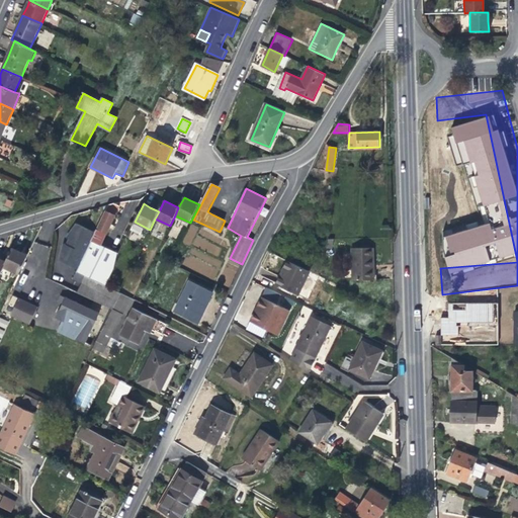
[(107,205),(97,229),(92,241),(102,246),(112,224),(119,207),(114,205),(107,205)]
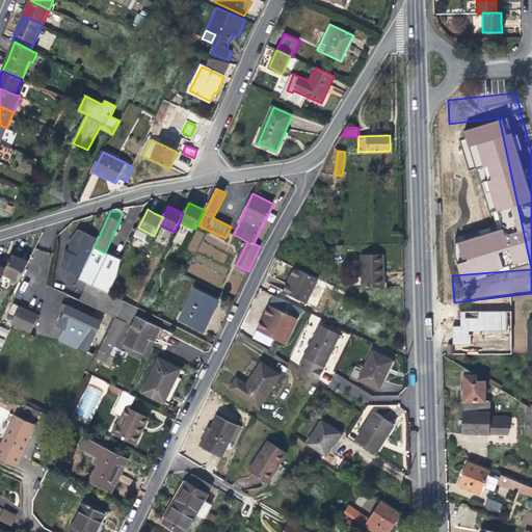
[(76,287),(121,311),(125,301),(122,299),(109,293),(80,278),(95,247),(100,235),(87,229),(81,241),(64,276),(78,284),(76,287)]
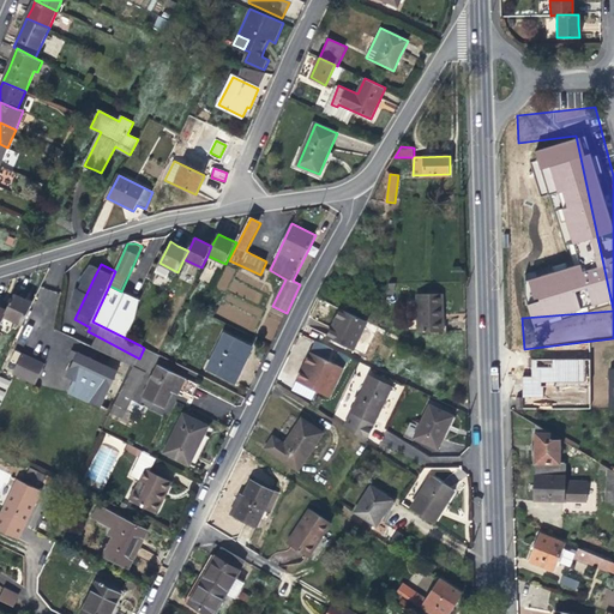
[(226,292),(235,270),(227,265),(216,287),(226,292)]
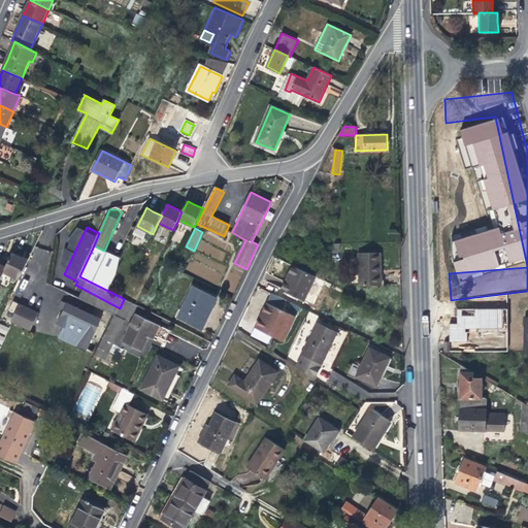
[(121,258),(104,251),(94,245),(79,276),(108,291),(116,275),(119,262),(121,258)]
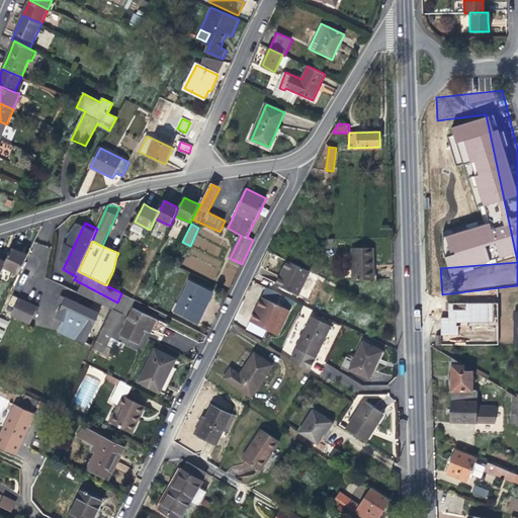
[(373,248),(352,249),(353,279),(374,279),(374,267),(373,248)]
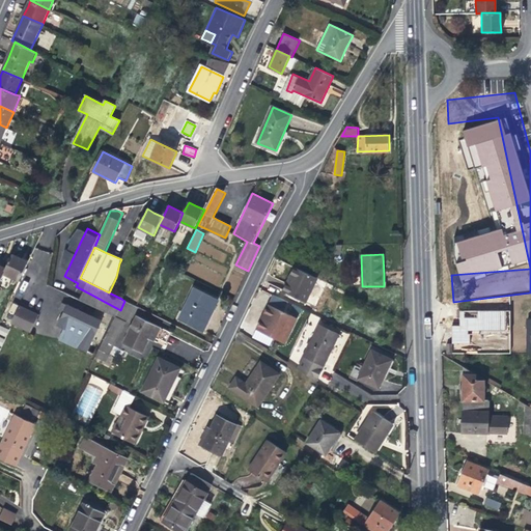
[(12,255),(6,269),(4,273),(20,280),(28,262),(20,258),(12,255)]
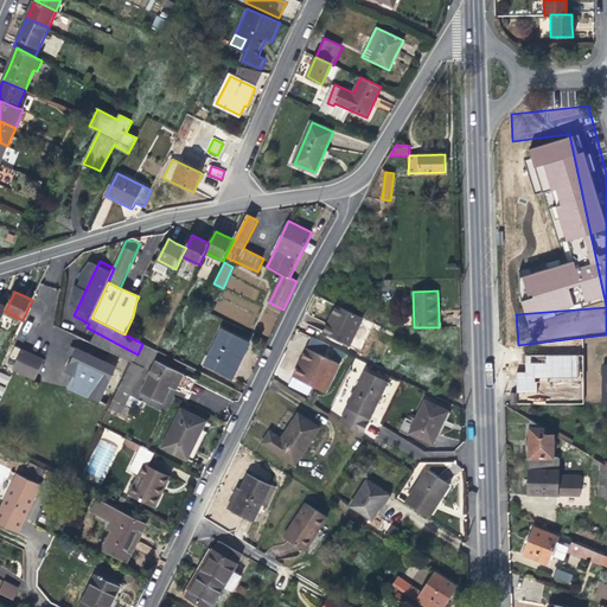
[(350,345),(363,318),(338,306),(330,321),(325,333),(350,345)]
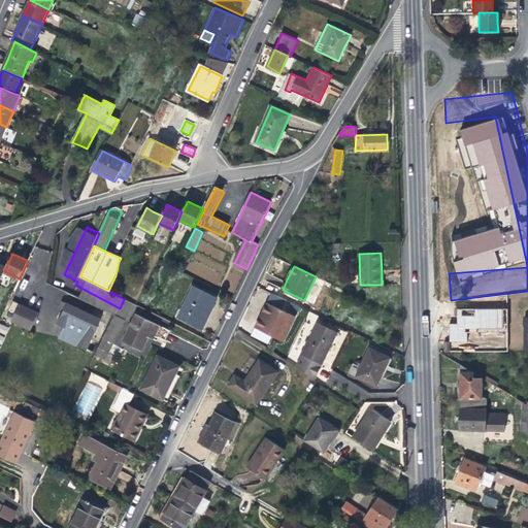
[(193,287),(178,317),(203,329),(212,310),(218,299),(193,287)]
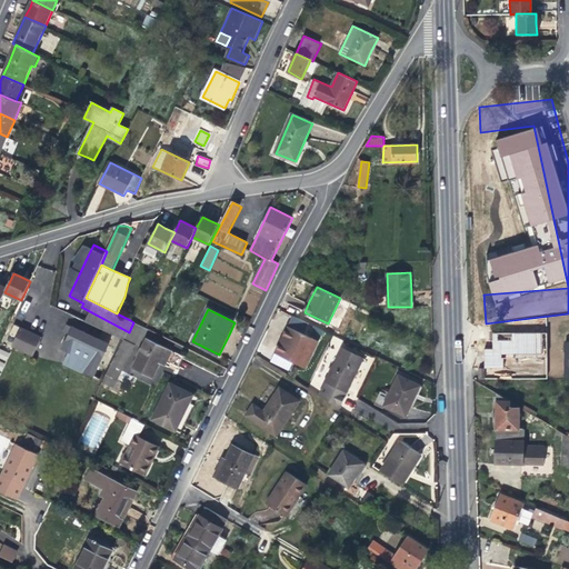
[(147,329),(133,322),(129,332),(125,340),(107,375),(118,381),(136,346),(139,347),(148,329),(147,329)]
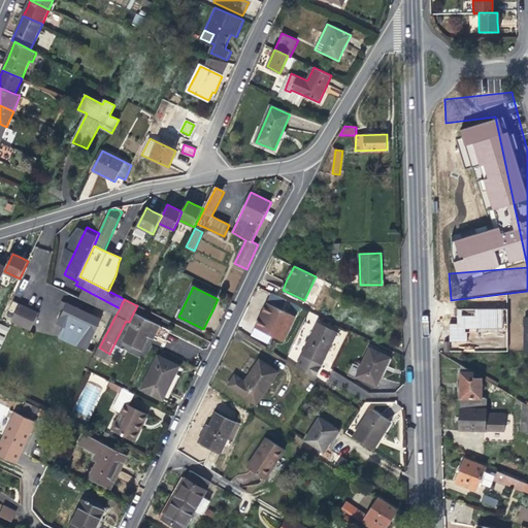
[(263,314),(255,329),(284,343),(300,309),(291,305),(288,311),(268,302),(263,314)]
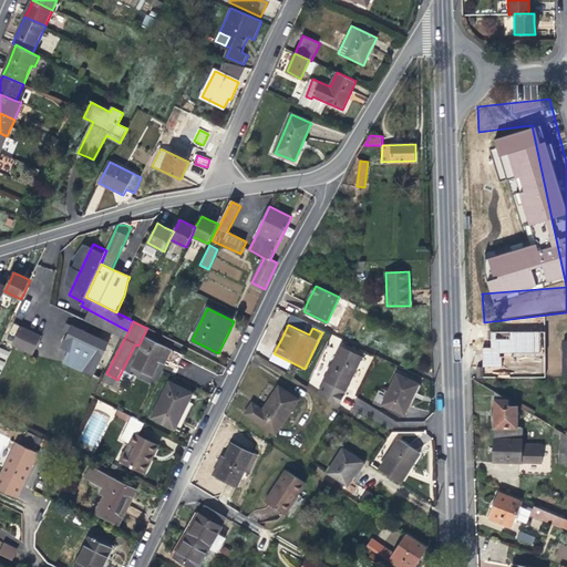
[(72,328),(68,326),(65,331),(69,333),(61,349),(72,354),(76,347),(92,353),(83,372),(93,377),(98,367),(99,367),(109,344),(72,328)]
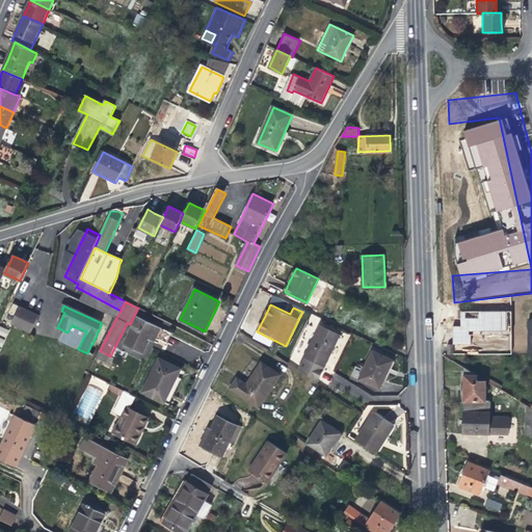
[(32,334),(41,316),(30,311),(20,307),(11,323),(32,334)]
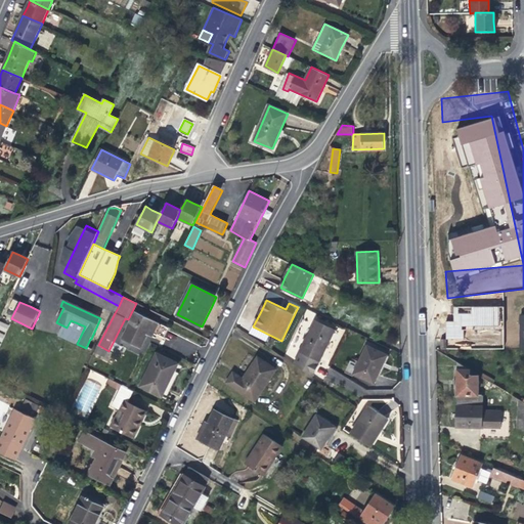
[(135,313),(123,338),(141,347),(148,334),(151,336),(154,333),(158,324),(135,313)]
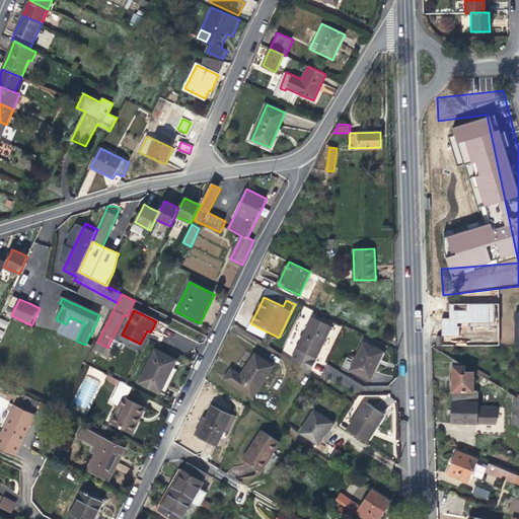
[(0,326),(6,328),(8,321),(0,318),(0,326)]
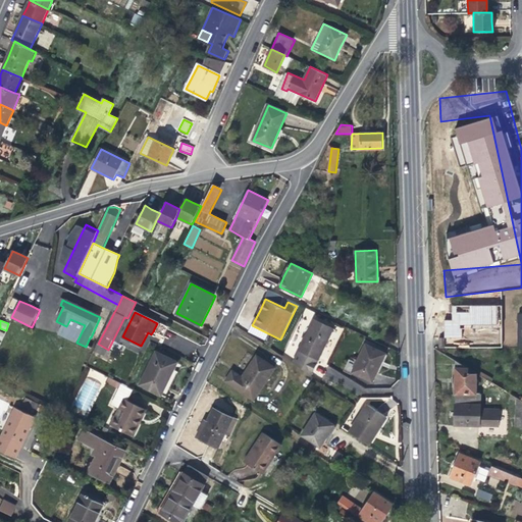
[(314,320),(300,351),(294,364),(311,376),(318,360),(333,329),(314,320)]
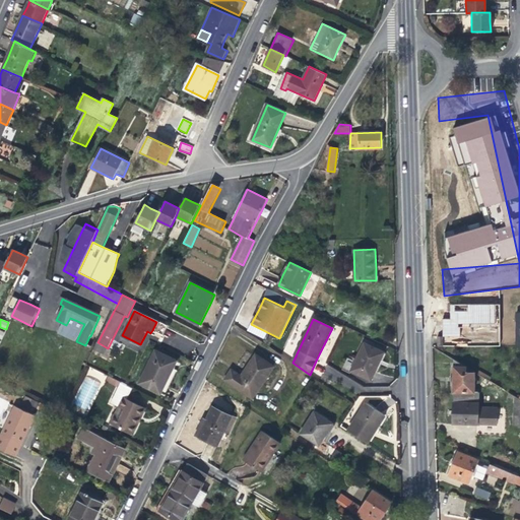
[(364,343),(350,371),(371,380),(379,364),(384,352),(364,343)]
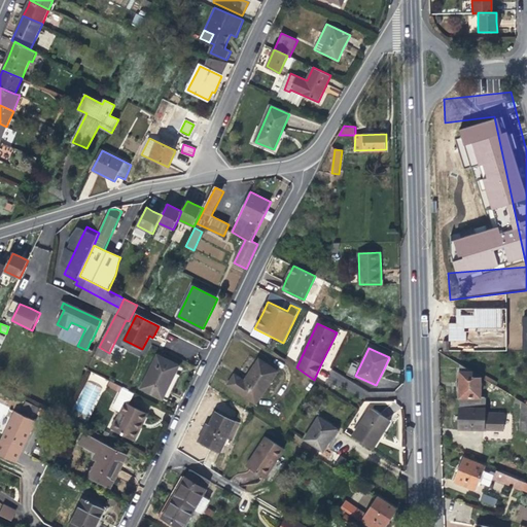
[(179,366),(157,356),(142,387),(142,388),(163,398),(163,397),(172,381),(179,366)]
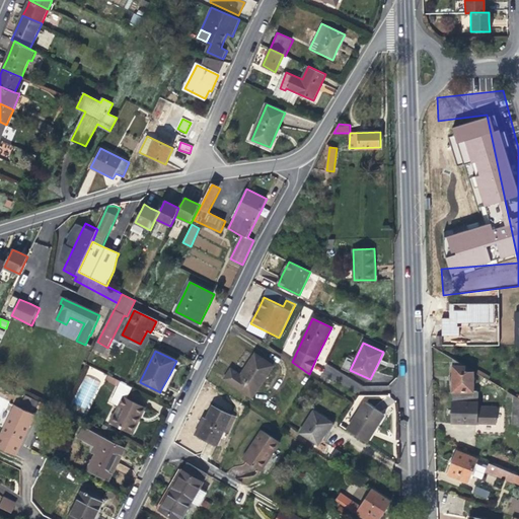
[(232,369),(224,379),(251,397),(274,366),(255,354),(241,375),(232,369)]
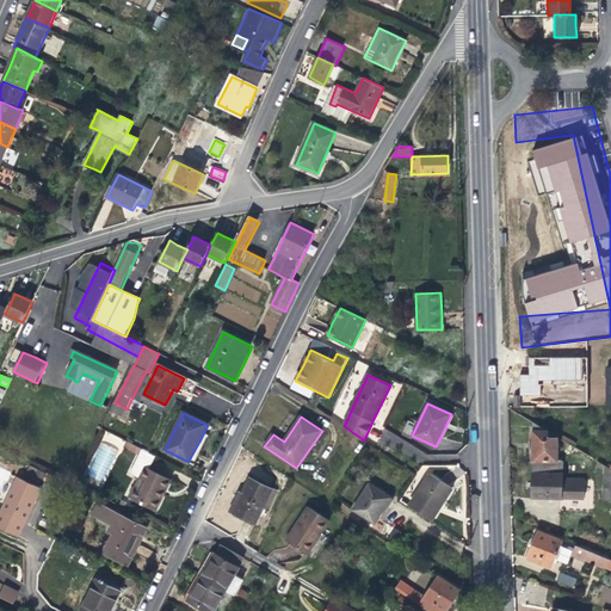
[(532,448),(532,464),(556,463),(556,437),(547,437),(545,431),(531,431),(532,448)]
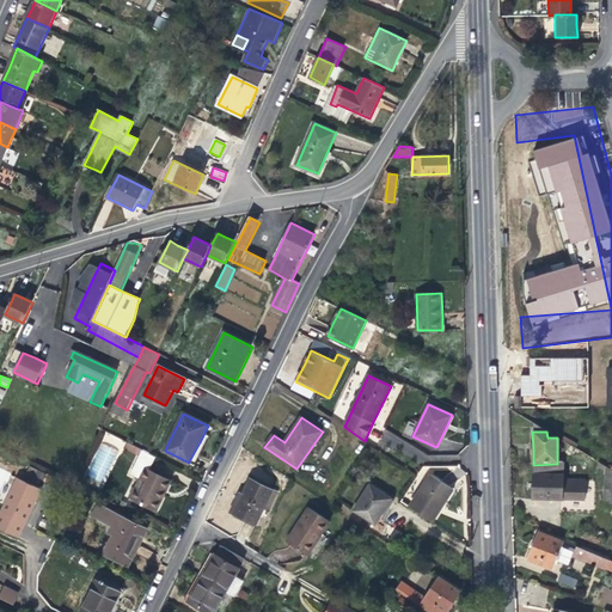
[(134,454),(138,447),(128,441),(124,448),(134,454)]
